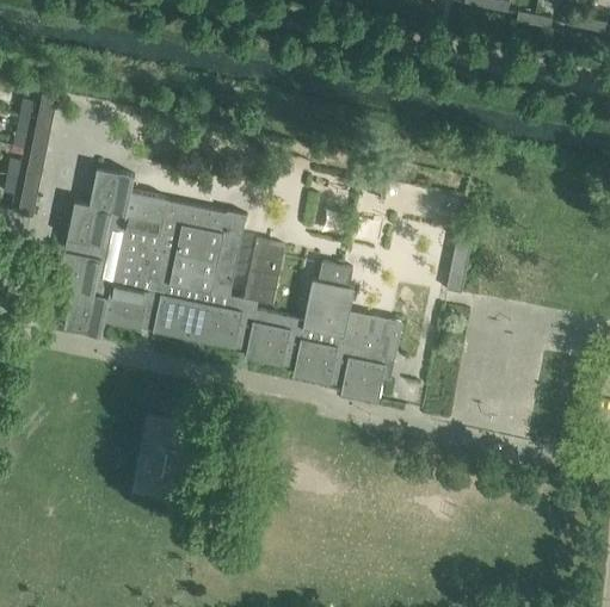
[(499,2),(487,0),(481,0),(480,7),(498,11),(499,2)]
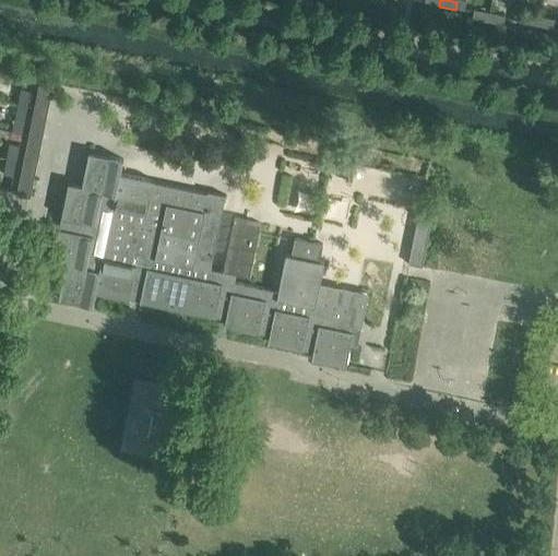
[(487,24),(488,15),(473,12),(471,21),(487,24)]
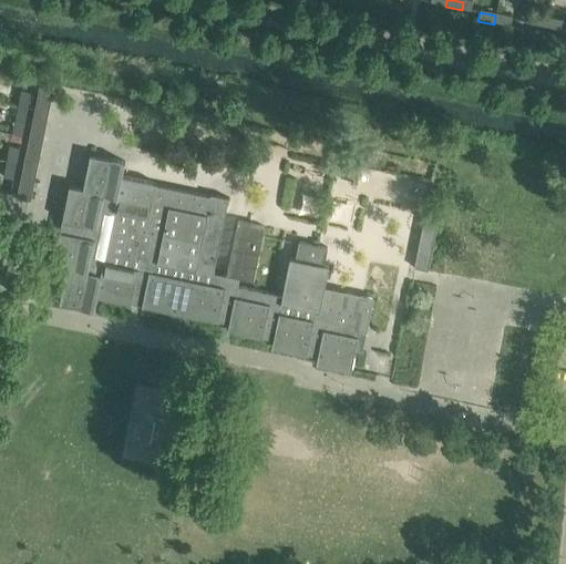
[(512,19),(495,16),(494,24),(510,28),(512,19)]
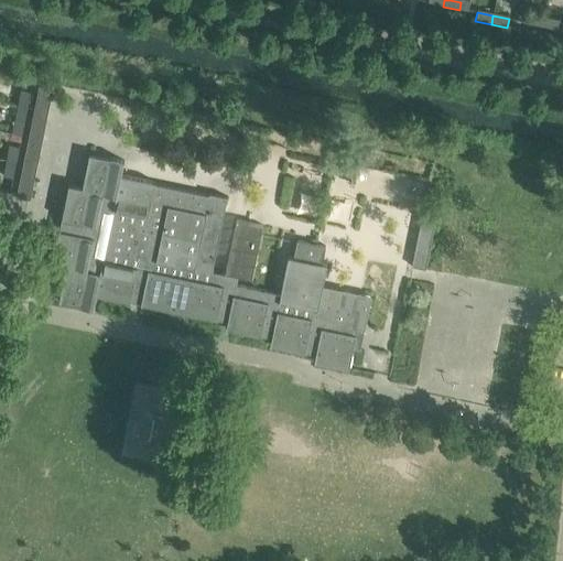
[(541,29),(543,20),(528,17),(526,25),(541,29)]
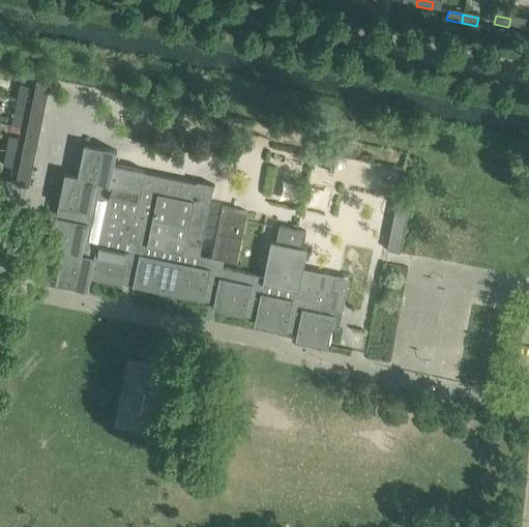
[(525,22),(510,19),(508,27),(524,29),(525,22)]
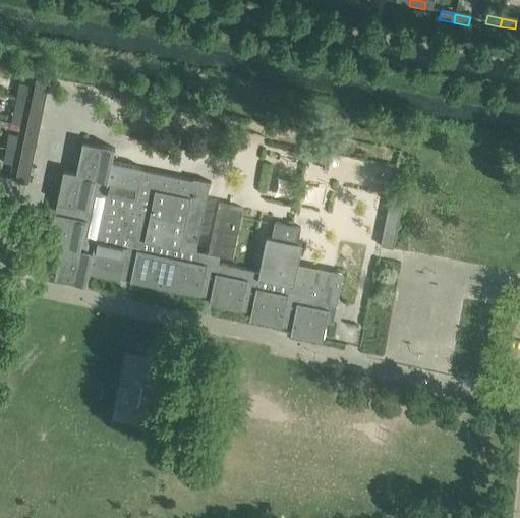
[(18,85),(15,100),(24,101),(27,87),(18,85)]
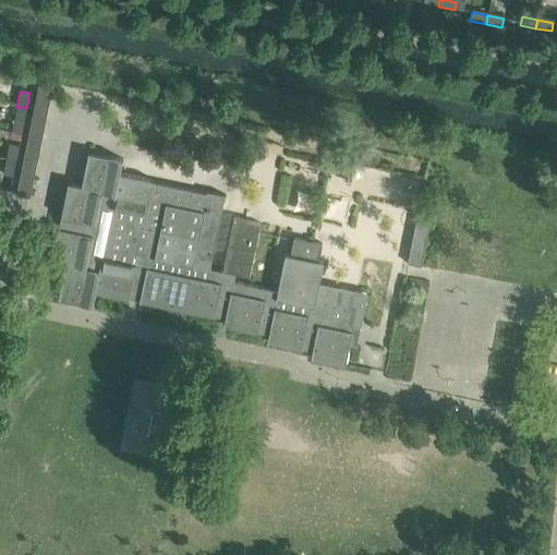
[(23,124),(26,108),(16,107),(14,122),(23,124)]
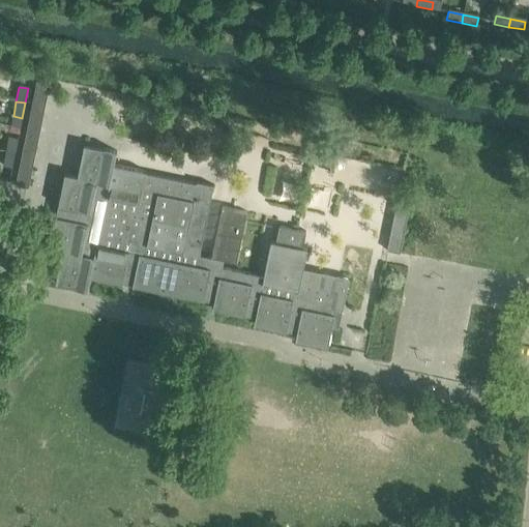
[(8,138),(6,147),(5,152),(15,154),(18,140),(8,138)]
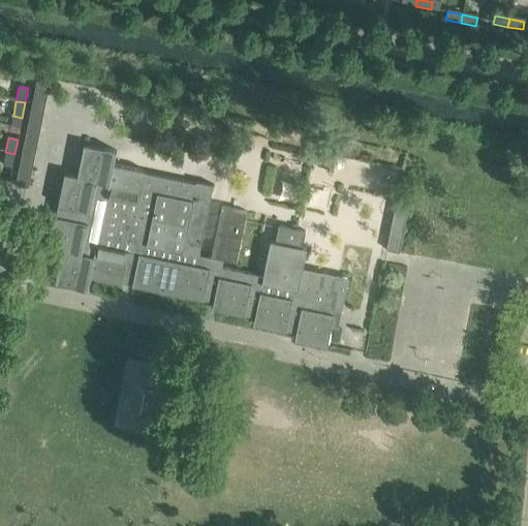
[(131,285),(131,287),(203,302),(203,301),(213,303),(211,310),(244,317),(244,316),(254,318),(252,326),(285,333),(285,332),(296,334),(293,341),(327,348),(333,315),(332,315),(334,307),(340,308),(345,282),(309,274),(308,276),(301,275),(306,250),(270,243),(262,278),(221,269),(222,261),(210,259),(198,256),(213,187),(195,183),(195,185),(144,175),(145,173),(113,166),(116,153),(83,147),(76,178),(64,176),(57,208),(58,208),(56,218),(55,218),(48,250),(61,253),(55,284),(87,291),(90,278),(121,285),(122,283),(131,285)]
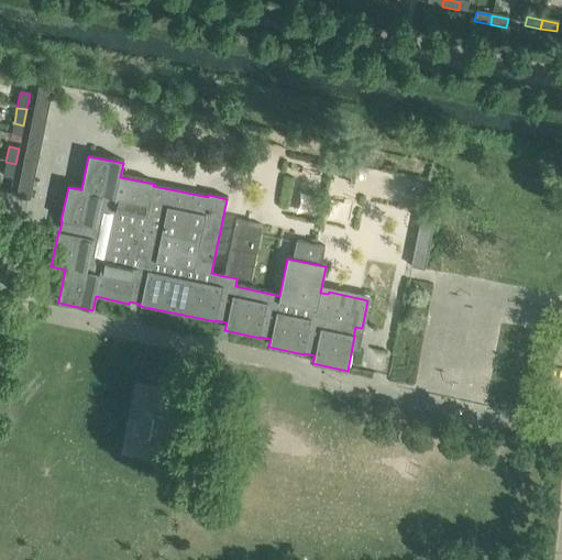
[(12,179),(15,164),(6,162),(2,177),(12,179)]
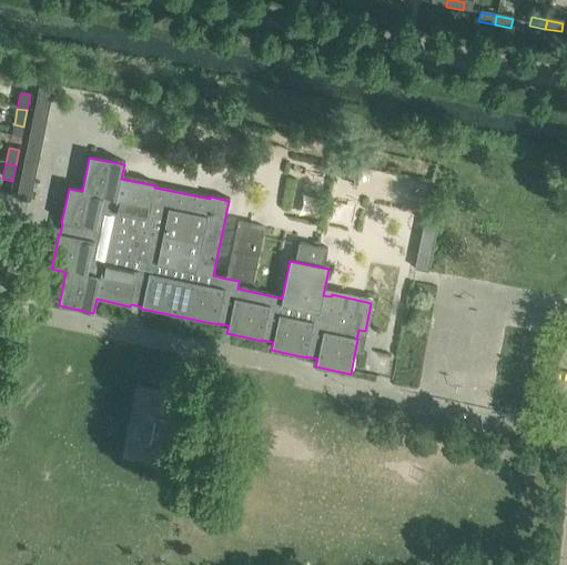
[(238,224),(225,279),(239,281),(253,284),(264,230),(238,224)]
